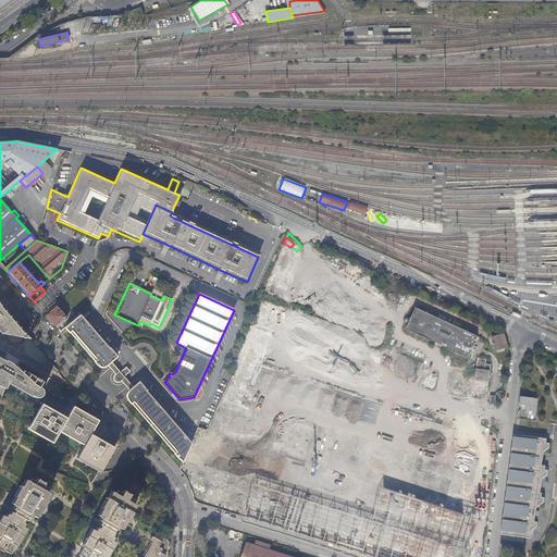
[(0,333),(2,335),(32,341),(1,306),(0,306),(0,305),(0,333)]
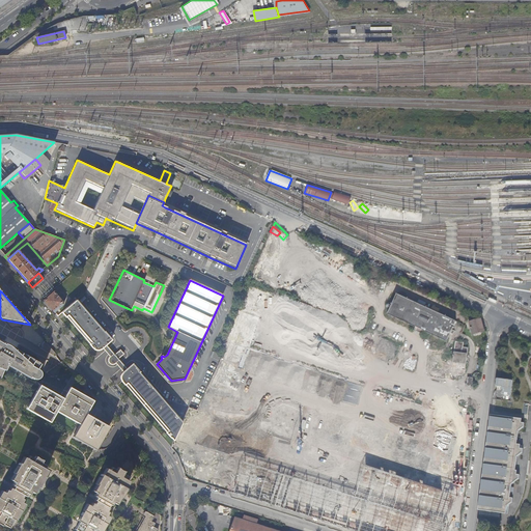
[(51,295),(49,294),(47,296),(48,298),(44,301),(54,313),(63,305),(61,303),(62,302),(54,291),(51,295)]
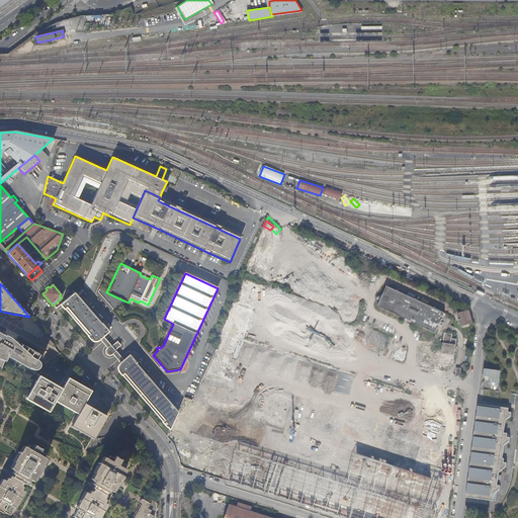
[(437,334),(440,325),(442,323),(442,321),(443,321),(444,320),(443,320),(445,314),(387,287),(378,308),(405,319),(406,320),(406,319),(408,320),(407,321),(413,324),(414,323),(415,323),(415,324),(416,324),(434,332),(437,334)]
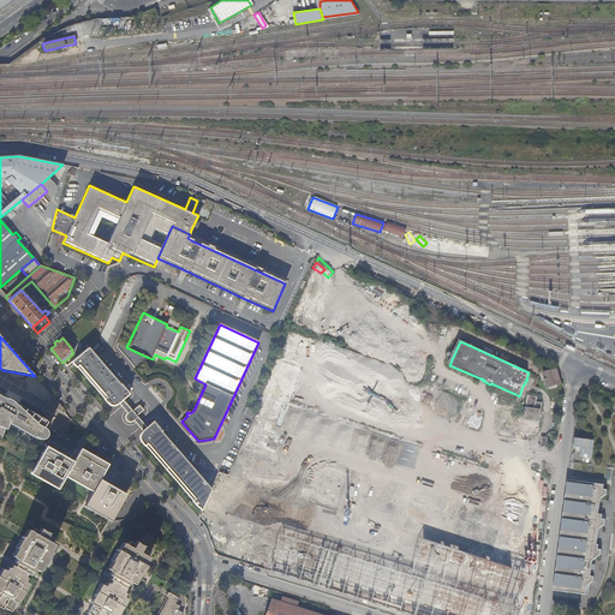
[(126,347),(118,344),(117,347),(135,368),(147,357),(126,347)]
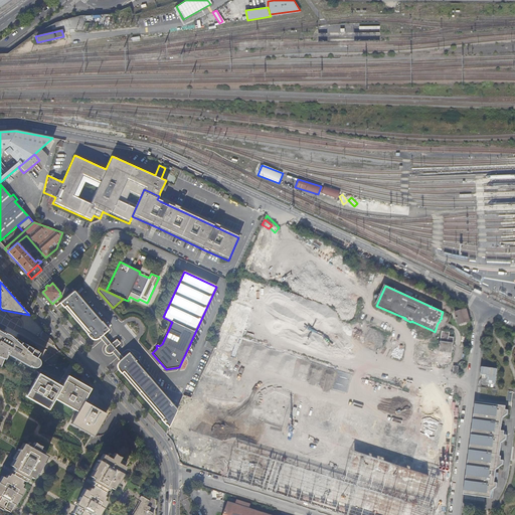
[(101,323),(73,292),(60,304),(64,308),(88,334),(88,335),(91,338),(93,339),(96,340),(98,339),(100,338),(105,343),(116,357),(120,361),(118,365),(118,368),(121,373),(122,373),(162,419),(166,424),(169,427),(177,410),(135,362),(136,361),(129,354),(123,358),(119,354),(115,349),(120,344),(117,340),(111,345),(108,340),(103,335),(108,330),(102,323),(101,323)]
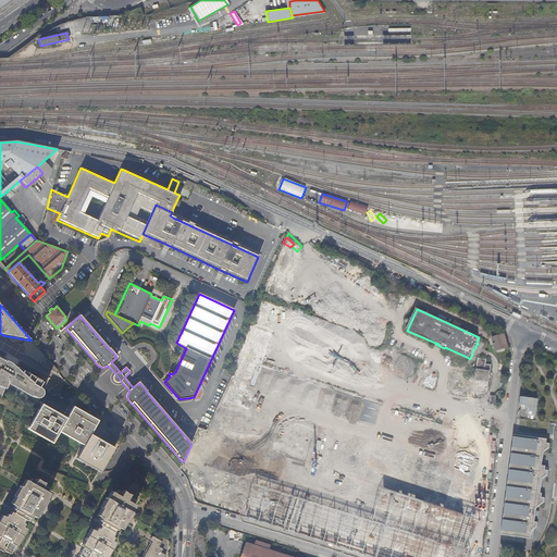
[(508,347),(505,334),(492,337),(496,350),(508,347)]
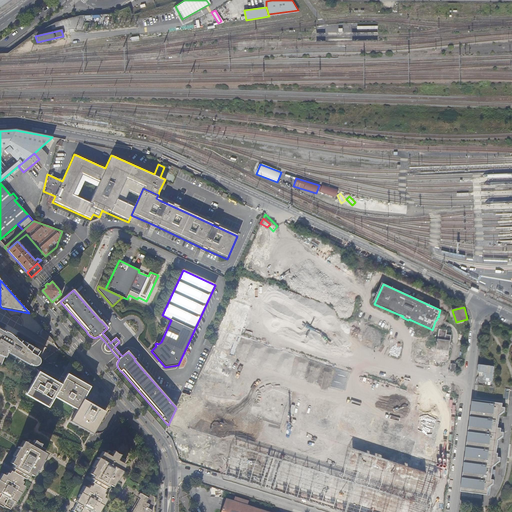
[(409,323),(411,320),(410,320),(410,319),(409,319),(408,320),(402,317),(403,316),(401,315),(401,316),(400,315),(399,319),(409,323)]
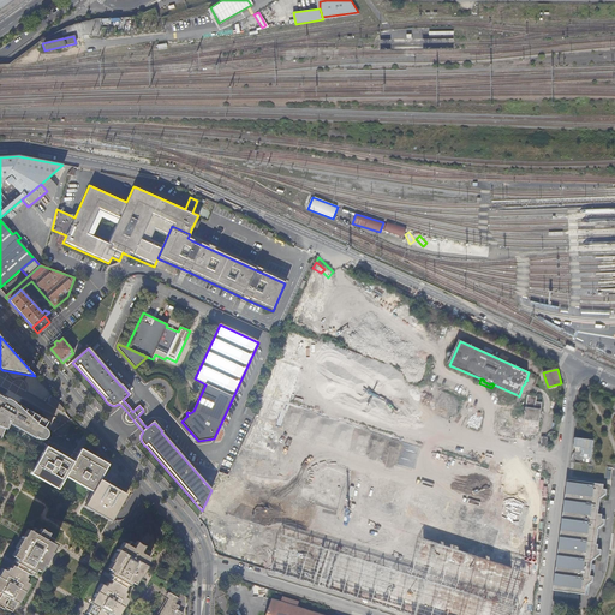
[(0,439),(1,440),(7,427),(6,427),(7,423),(9,424),(10,423),(40,440),(42,440),(45,440),(46,439),(47,436),(48,435),(47,433),(47,431),(46,429),(39,425),(41,421),(18,407),(13,402),(10,400),(9,399),(6,399),(6,400),(0,395),(0,439)]
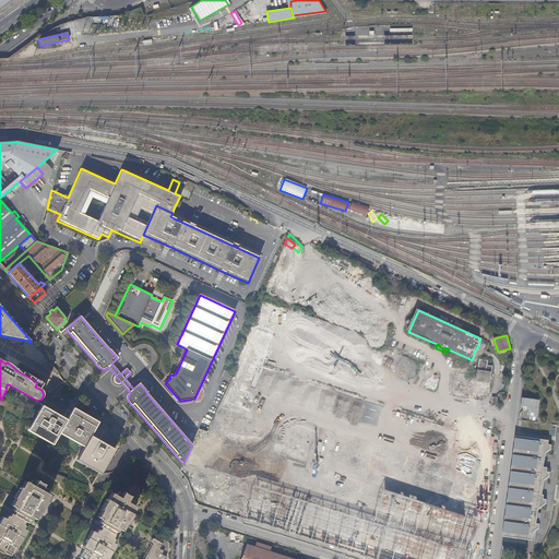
[(486,366),(487,360),(479,360),(477,382),(490,383),(491,367),(486,366)]
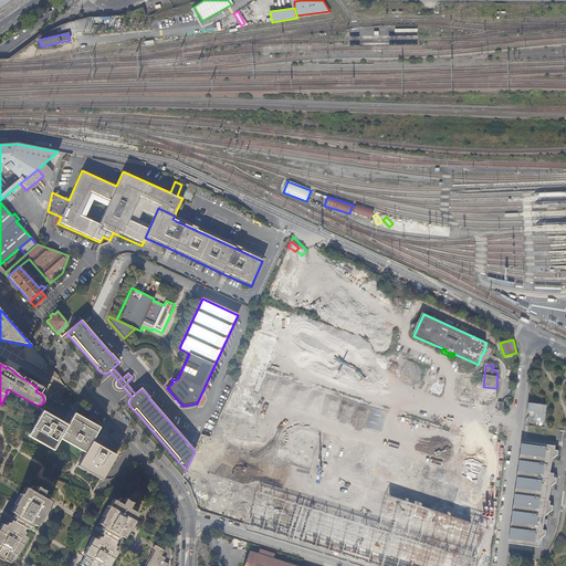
[(61,380),(61,379),(60,378),(52,374),(54,370),(50,366),(45,374),(59,381),(60,380),(61,380)]
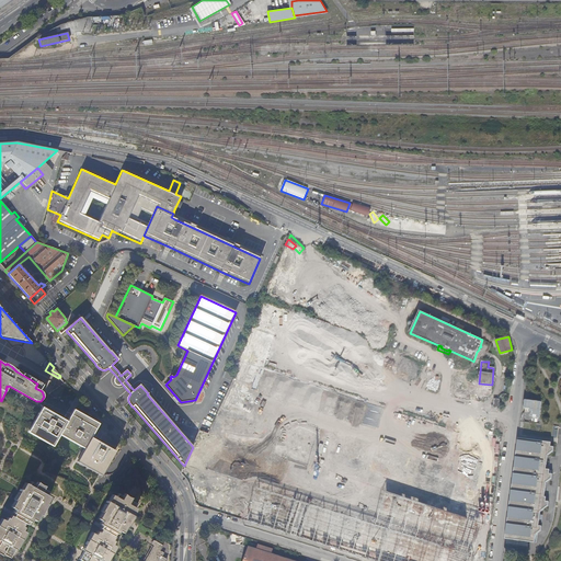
[(66,390),(56,385),(49,396),(59,401),(66,390)]
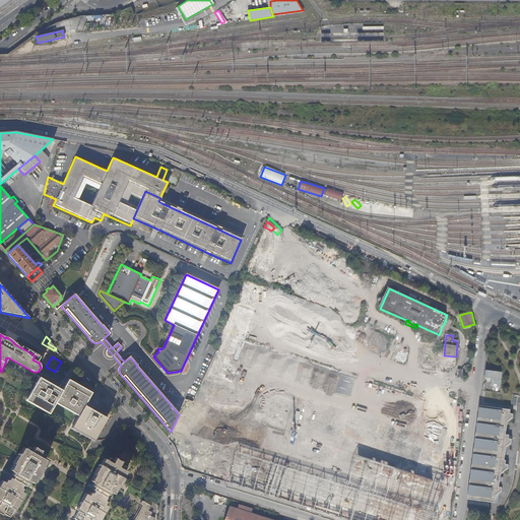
[(56,402),(63,390),(40,378),(36,386),(26,401),(50,413),(56,402)]
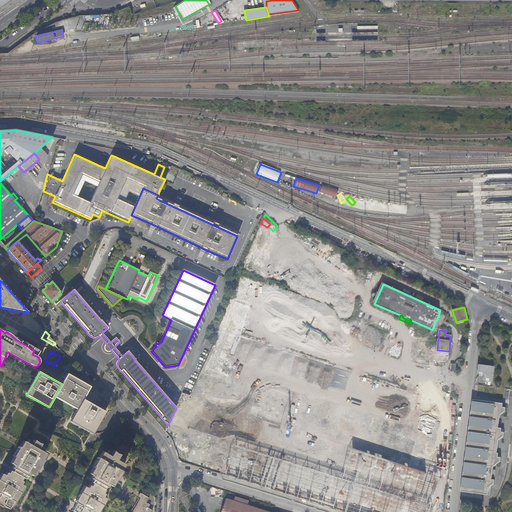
[(55,396),(77,409),(83,399),(90,386),(68,374),(62,384),(55,396)]
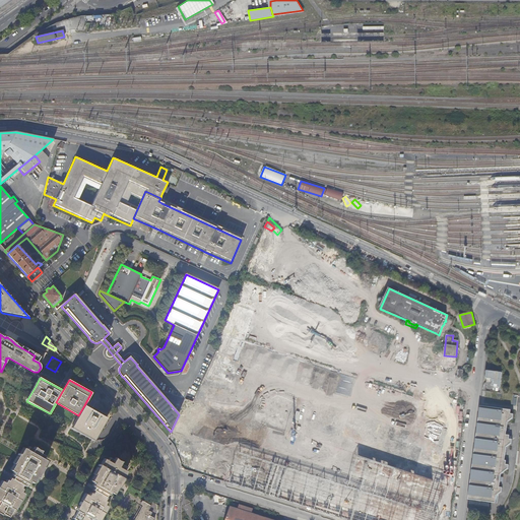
[(345,420),(238,386),(223,429),(332,463),(345,420)]
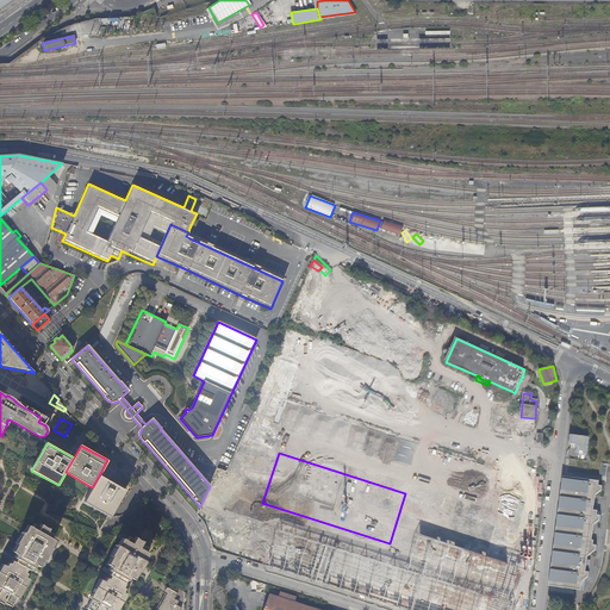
[(104,478),(99,475),(92,487),(83,503),(111,517),(126,491),(109,480),(110,480),(105,477),(104,478)]
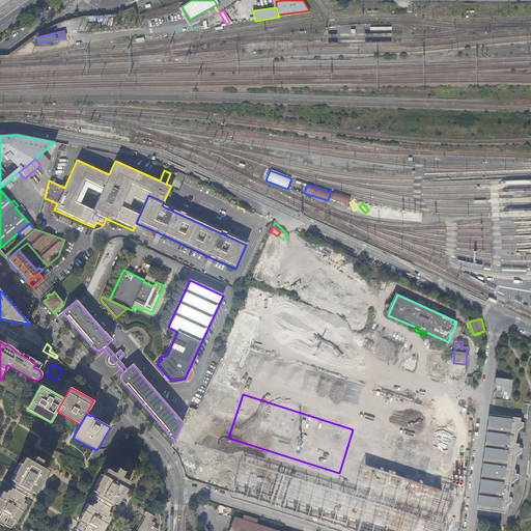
[(522,419),(491,415),(490,426),(487,443),(485,458),(483,474),(481,490),(479,506),(478,510),(506,513),(507,506),(512,502),(512,498),(509,497),(511,484),(520,479),(520,475),(516,474),(518,471),(515,470),(518,457),(523,452),(523,449),(520,448),(521,445),(516,444),(519,431),(523,426),(524,423),(522,422),(522,419)]
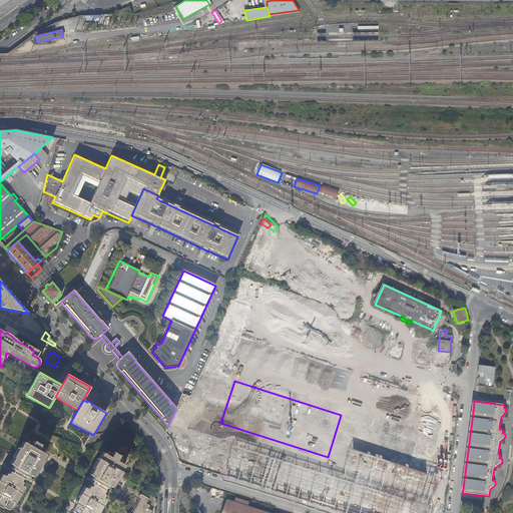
[(4,505),(10,508),(14,503),(15,503),(21,494),(19,493),(22,487),(21,486),(23,483),(21,482),(22,480),(23,479),(24,480),(26,477),(28,478),(30,475),(31,476),(34,470),(36,470),(39,464),(41,465),(43,461),(42,461),(40,460),(44,454),(42,453),(44,450),(39,447),(40,445),(37,444),(34,441),(33,443),(28,441),(26,444),(25,443),(21,449),(20,448),(19,448),(17,451),(19,452),(15,459),(16,459),(13,465),(14,466),(12,469),(14,470),(13,471),(12,473),(11,472),(9,475),(7,474),(5,477),(4,476),(0,482),(0,504),(3,507),(4,505)]
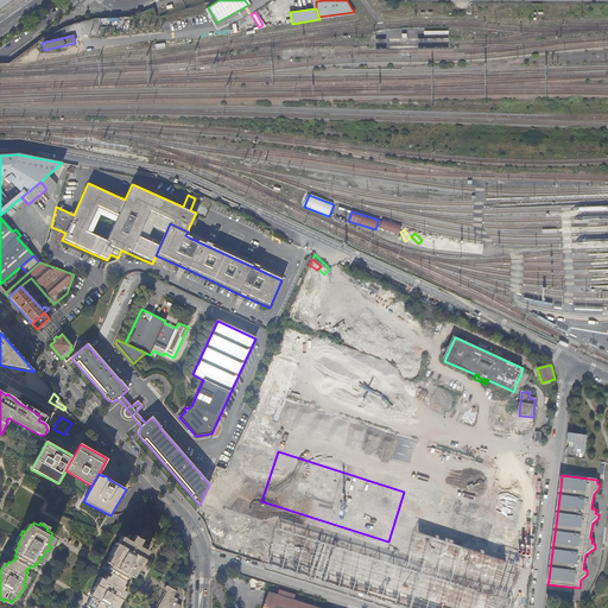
[(510,607),(524,567),(418,533),(406,568),(273,526),(261,563),(387,602),(405,607),(510,607)]
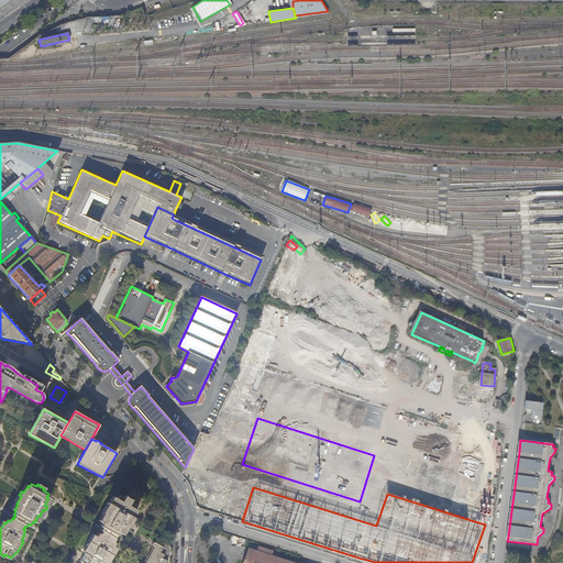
[(109,562),(113,555),(111,554),(116,548),(114,547),(116,543),(114,543),(116,540),(114,539),(116,538),(117,536),(118,537),(120,533),(121,534),(125,528),(127,528),(131,521),(132,522),(134,519),(133,518),(132,517),(135,510),(134,509),(135,506),(131,503),(132,500),(128,498),(124,496),(123,498),(120,496),(118,499),(114,498),(111,505),(109,504),(108,503),(106,507),(108,508),(103,515),(105,515),(101,522),(102,522),(100,526),(102,527),(101,529),(100,530),(102,531),(100,534),(98,533),(97,537),(95,536),(91,542),(89,541),(83,552),(85,553),(84,555),(80,560),(87,562),(109,562)]
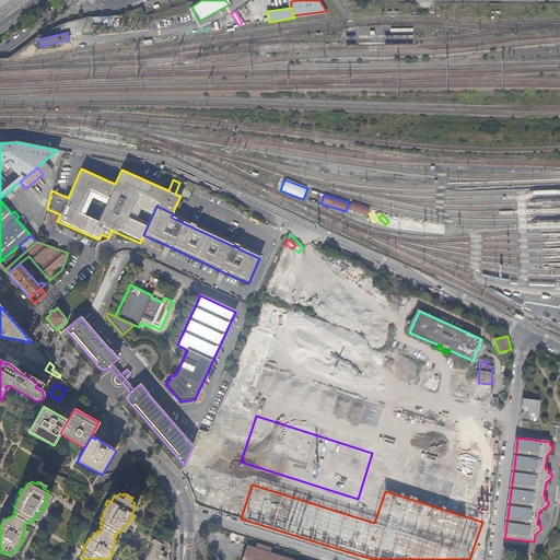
[(170,559),(171,545),(158,537),(144,559),(170,559)]
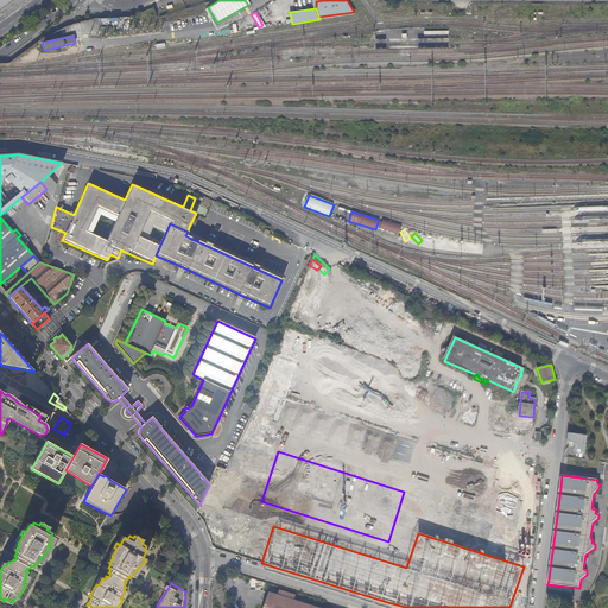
[(318,607),(270,593),(265,607),(318,607)]
